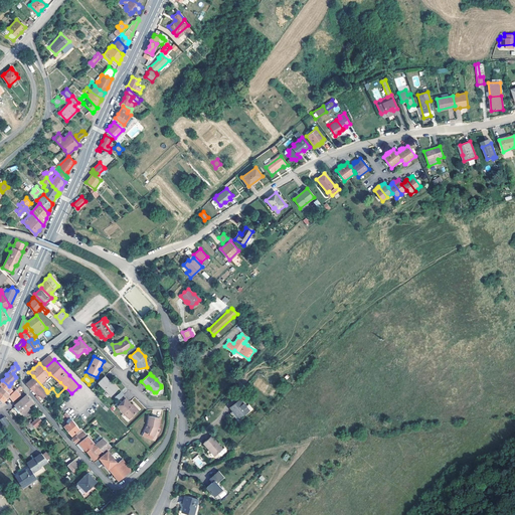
[(111,382),(105,375),(98,382),(111,396),(119,388),(112,381),(111,382)]
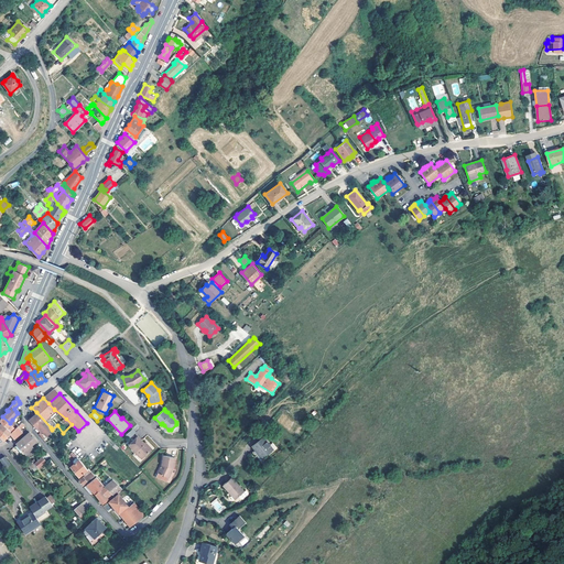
[(51,427),(36,412),(32,416),(29,420),(40,432),(41,433),(42,432),(46,435),(53,430),(51,427)]
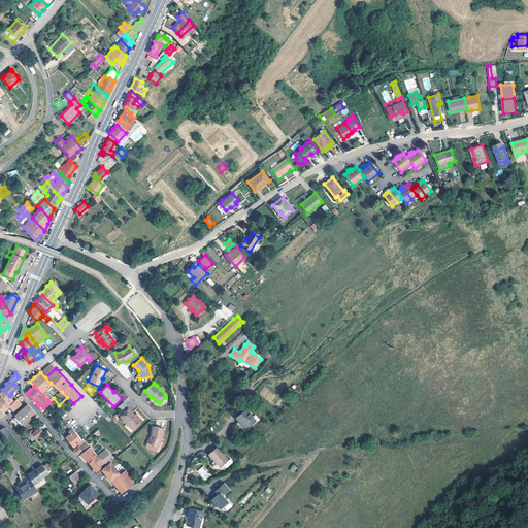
[(9,396),(2,390),(1,391),(0,393),(0,394),(1,396),(10,404),(14,400),(9,396)]
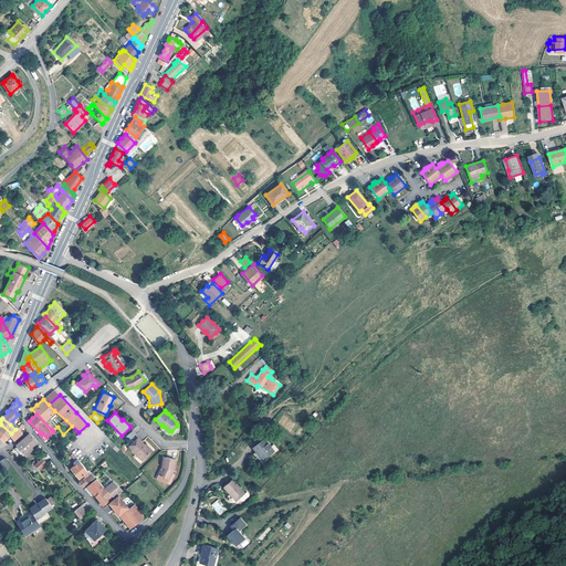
[(22,423),(22,418),(16,425),(12,421),(10,425),(16,429),(22,423)]
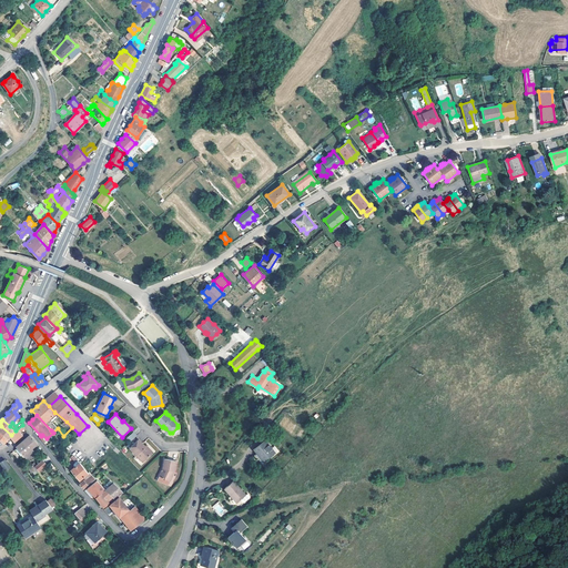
[(22,425),(16,430),(11,435),(9,437),(13,442),(22,435),(20,432),(24,427),(22,425)]
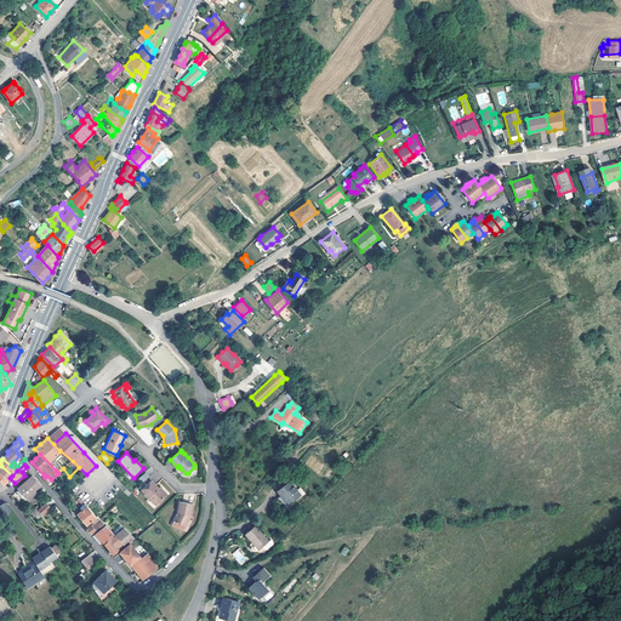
[(0,471),(9,479),(10,478),(12,476),(1,466),(0,466),(0,471)]
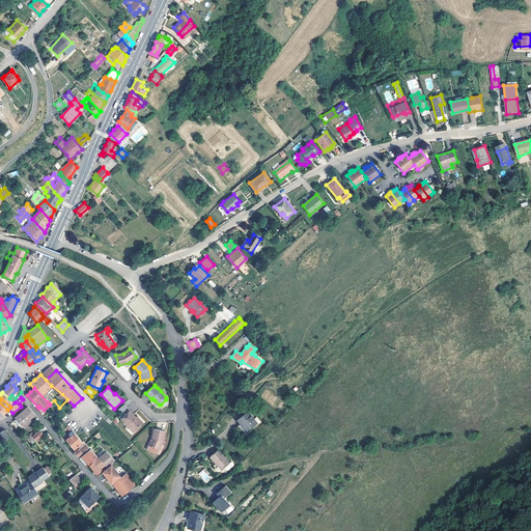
[(124,403),(118,410),(121,413),(128,407),(124,403)]
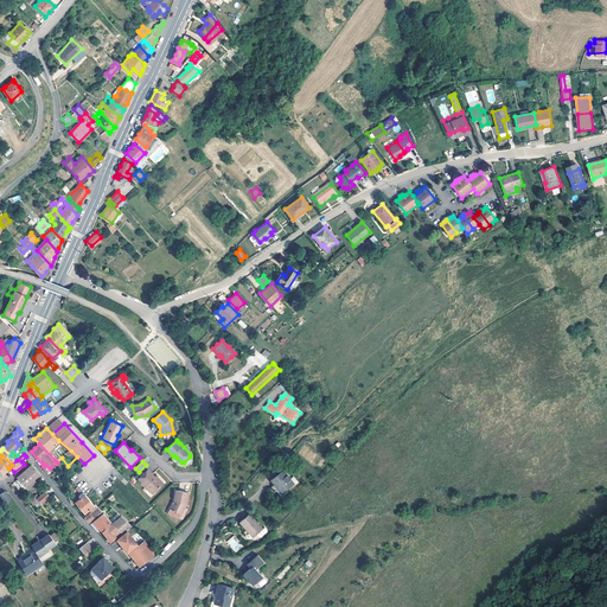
[(25,486),(33,479),(39,474),(36,470),(31,465),(18,477),(18,478),(16,480),(23,489),(25,486)]
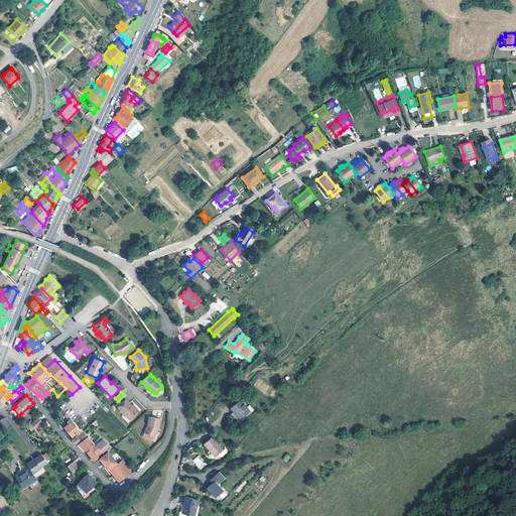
[(241,400),(239,396),(228,404),(231,407),(241,400)]
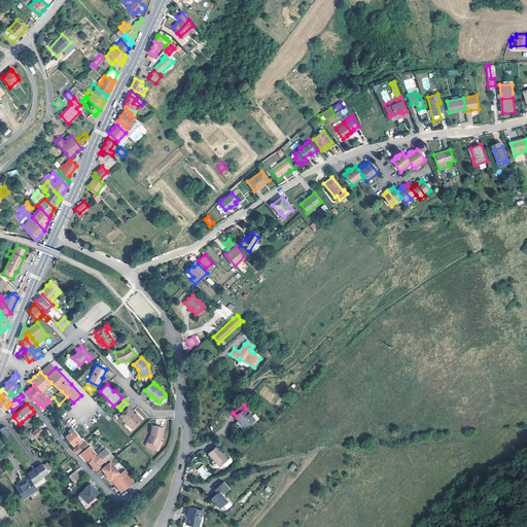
[(136,416),(128,408),(119,416),(132,428),(141,420),(137,415),(136,416)]
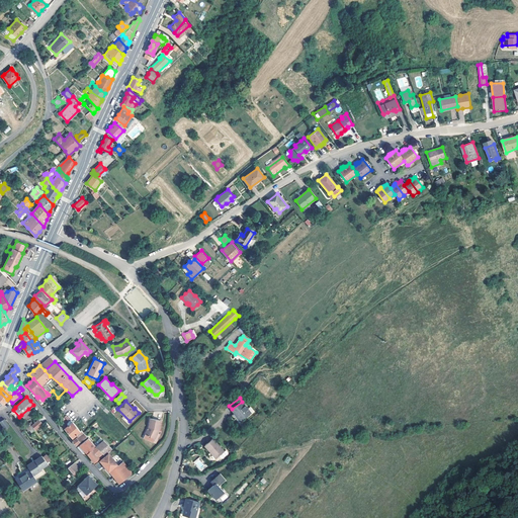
[(251,413),(242,402),(232,409),(237,416),(236,417),(239,422),(251,413)]
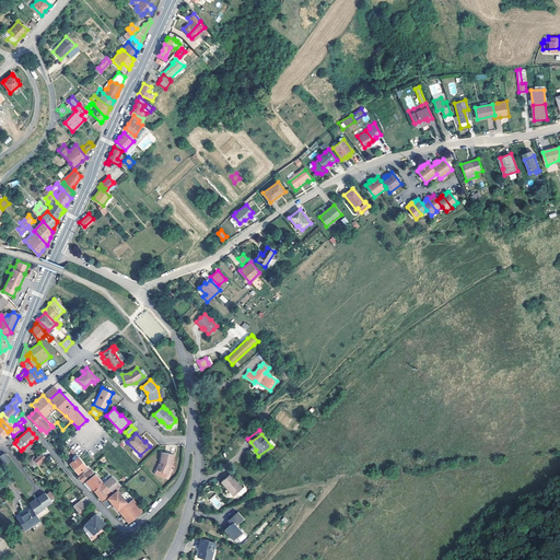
[(35,447),(31,442),(23,448),(28,454),(35,447)]
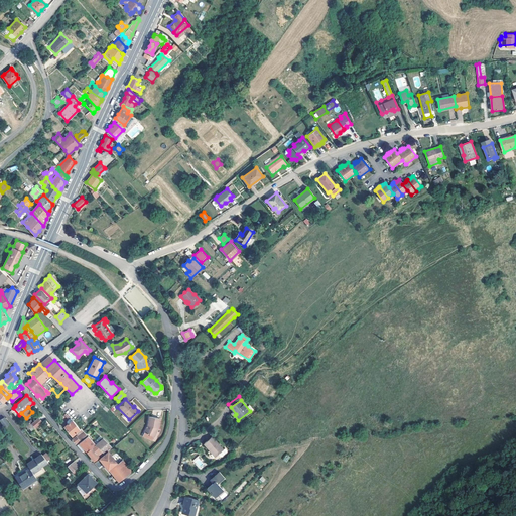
[(9,423),(5,416),(0,419),(5,426),(9,423)]
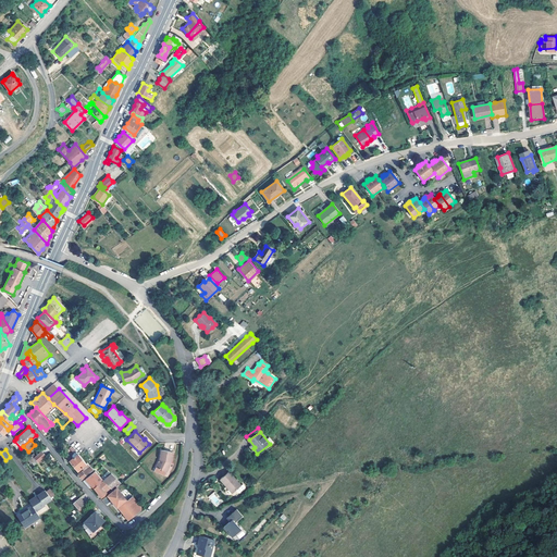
[(172,452),(161,449),(159,458),(155,467),(165,471),(170,462),(172,452)]
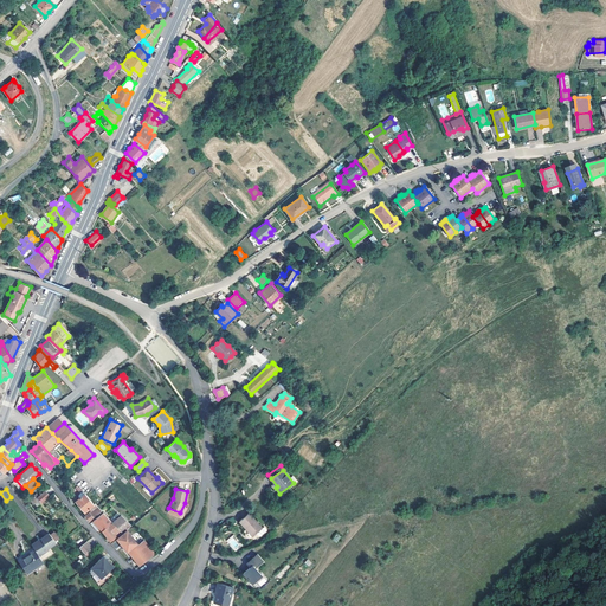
[(49,496),(45,491),(38,496),(37,498),(38,500),(42,503),(46,498),(49,496)]
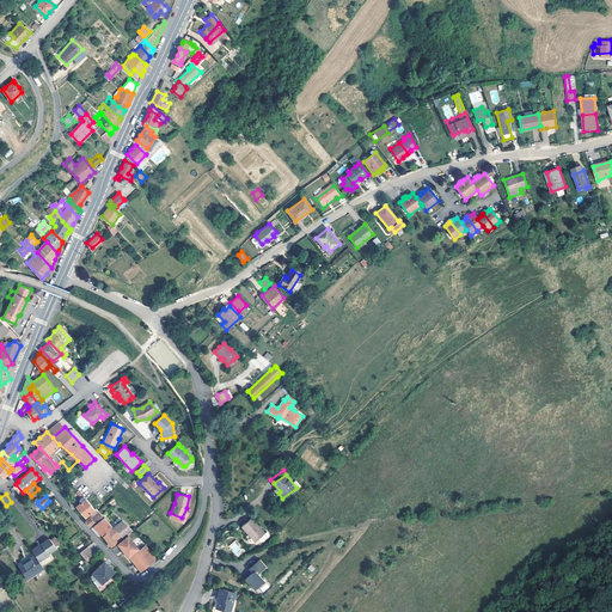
[(95,509),(86,499),(80,502),(75,506),(85,518),(95,509)]
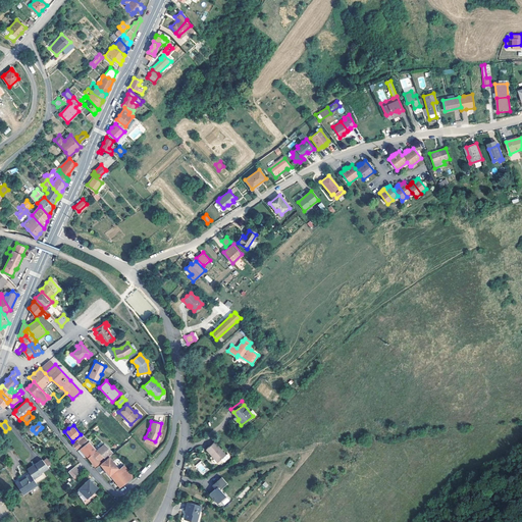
[(88,439),(84,435),(71,445),(75,449),(88,439)]
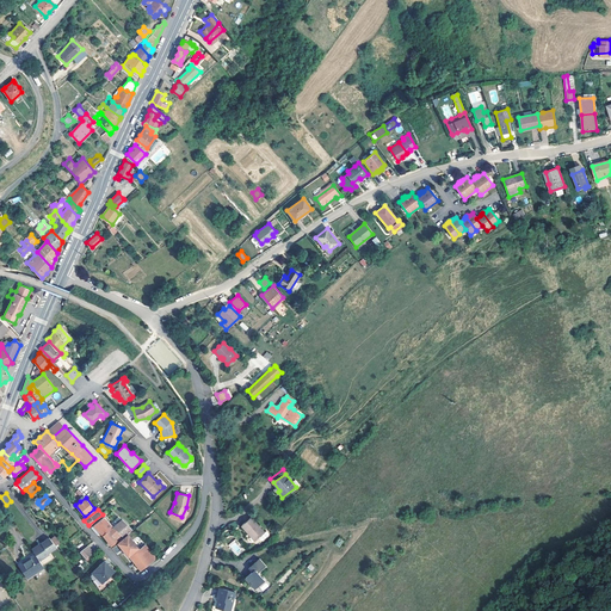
[(103,535),(113,526),(104,517),(90,528),(92,530),(97,535),(100,532),(103,535)]
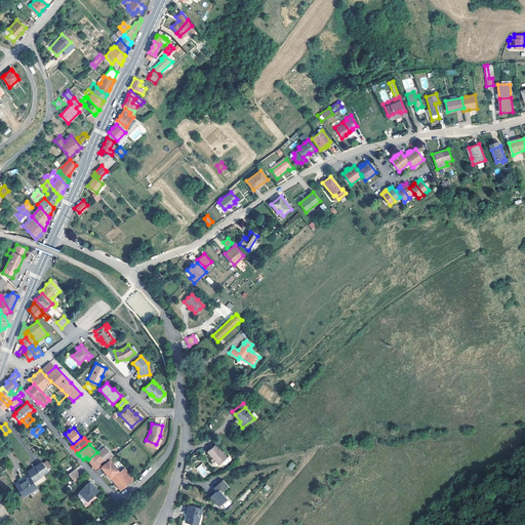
[(227,458),(215,445),(207,451),(218,466),(221,462),(224,466),(226,466),(231,460),(231,459),(229,457),(227,458)]
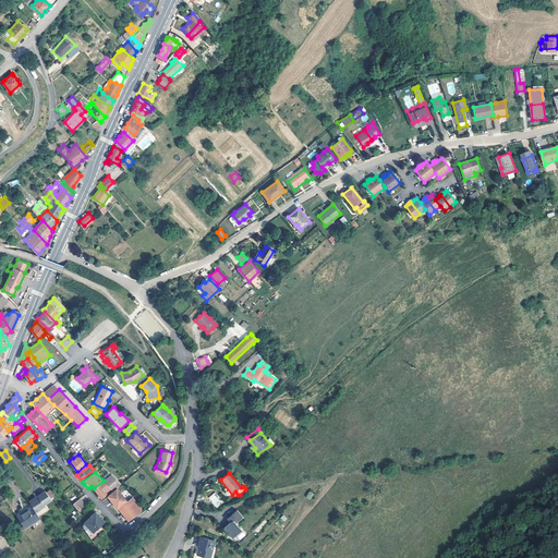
[(111,474),(104,481),(111,490),(122,481),(126,477),(123,474),(116,480),(111,474)]
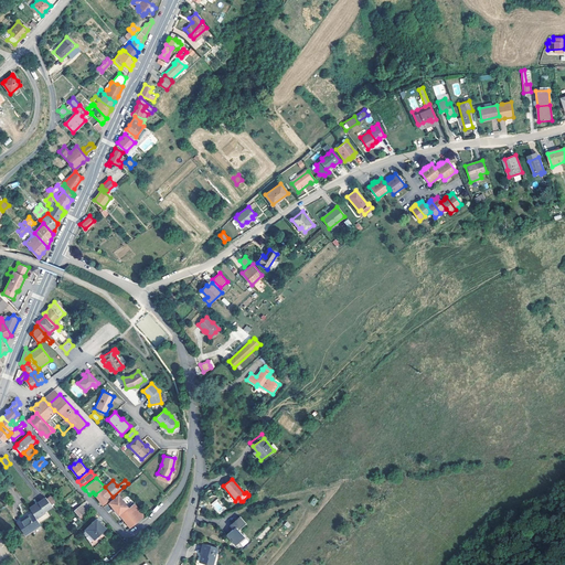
[(103,504),(113,497),(105,487),(95,494),(99,500),(103,504)]
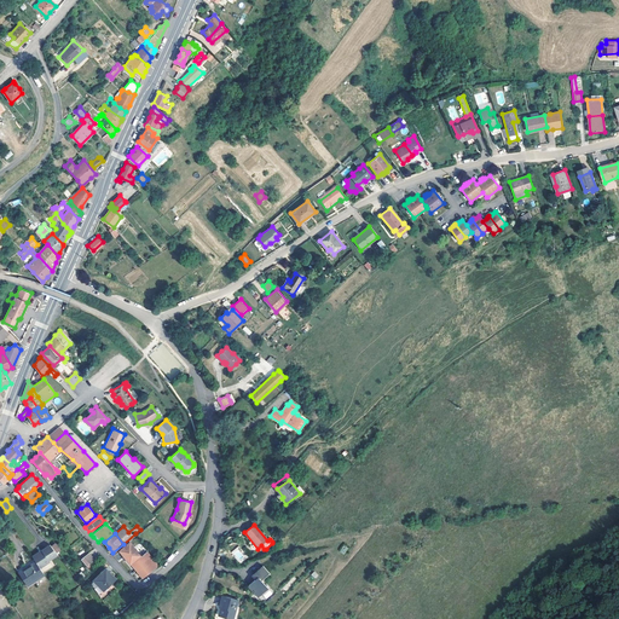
[(140,556),(128,542),(119,550),(129,563),(131,563),(133,567),(140,577),(139,578),(137,577),(136,579),(140,584),(143,580),(142,578),(160,563),(157,561),(156,562),(155,562),(152,560),(151,561),(148,557),(150,555),(146,551),(143,554),(146,557),(144,560),(140,556)]
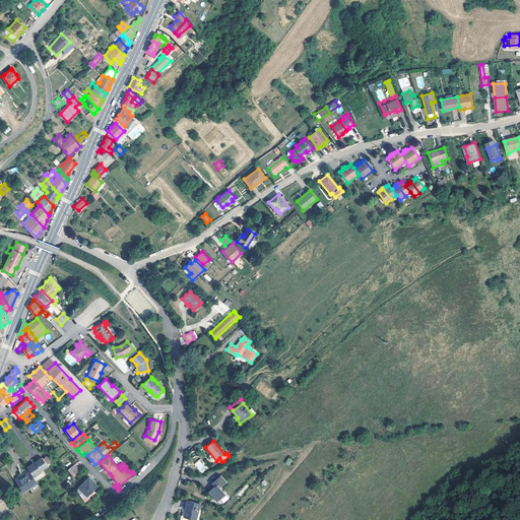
[(27,468),(29,471),(34,476),(42,471),(41,470),(48,465),(42,457),(35,462),(36,463),(27,468)]
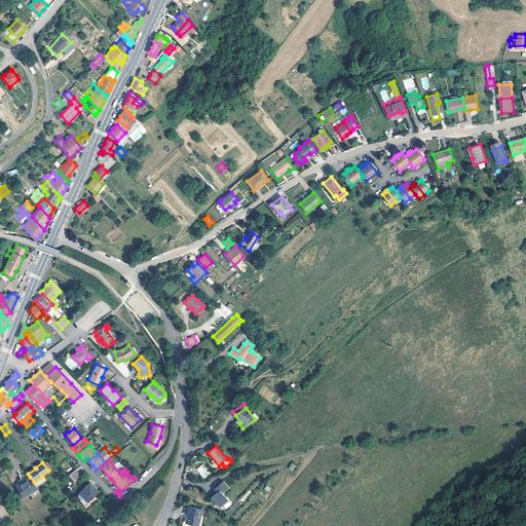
[(204,479),(211,474),(202,464),(196,470),(204,479)]
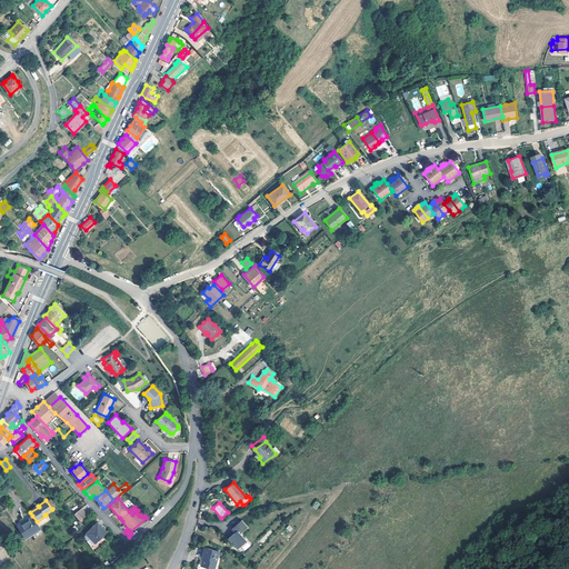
[(87,515),(81,508),(73,513),(79,520),(87,515)]
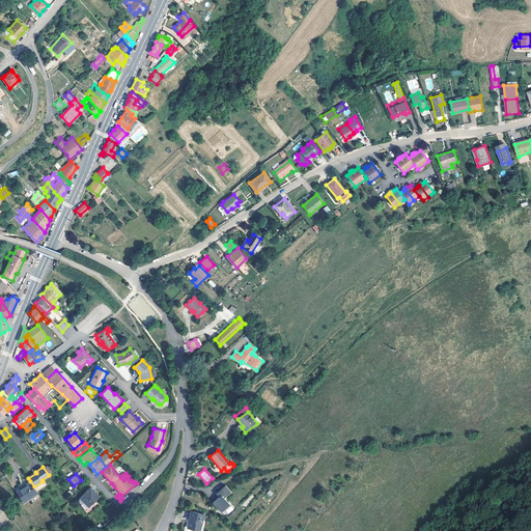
[(23,502),(37,493),(34,486),(30,481),(16,491),(23,502)]
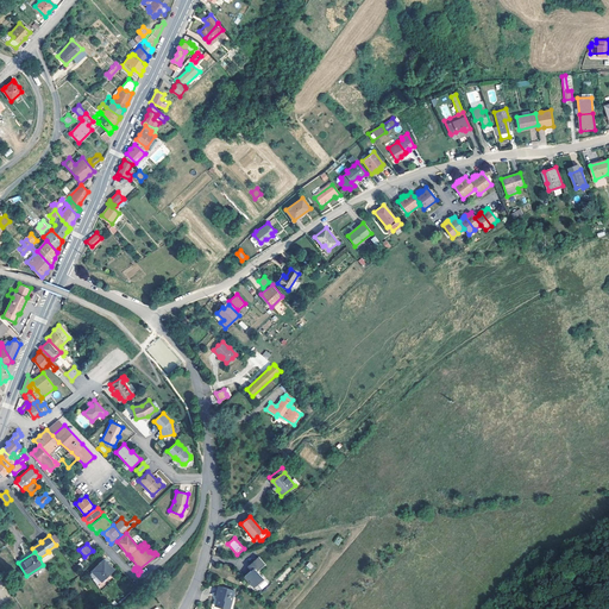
[(250,570),(244,576),(253,586),(263,578),(256,571),(264,563),(258,557),(246,566),(250,570)]
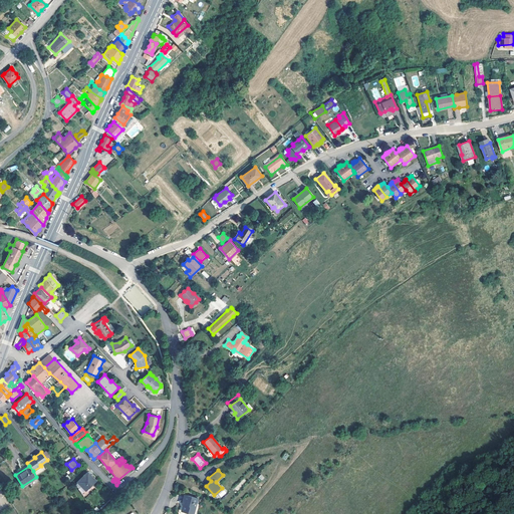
[(95,481),(87,472),(77,481),(85,490),(95,481)]
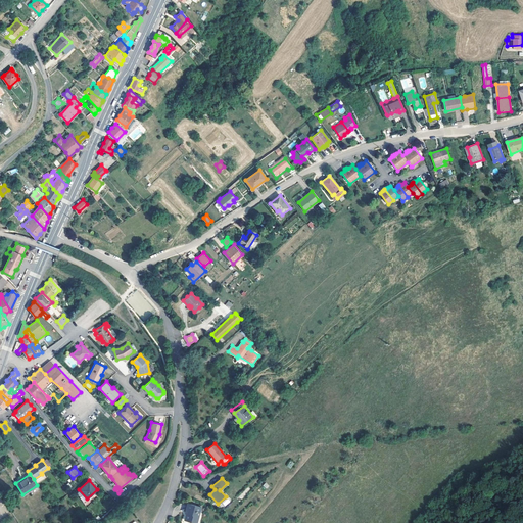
[(200,507),(186,504),(184,513),(186,513),(185,520),(197,522),(200,507)]
